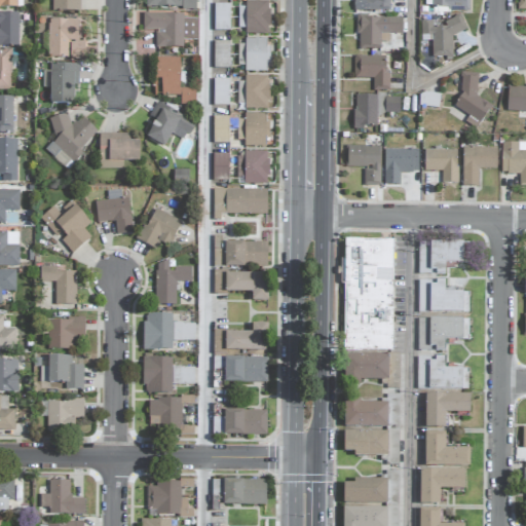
[(0,0),(0,7),(24,8),(24,0),(0,0)]
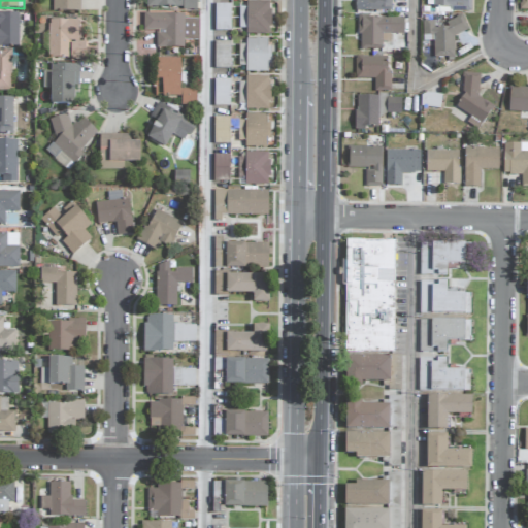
[(52,0),(52,12),(80,12),(79,0),(52,0)]
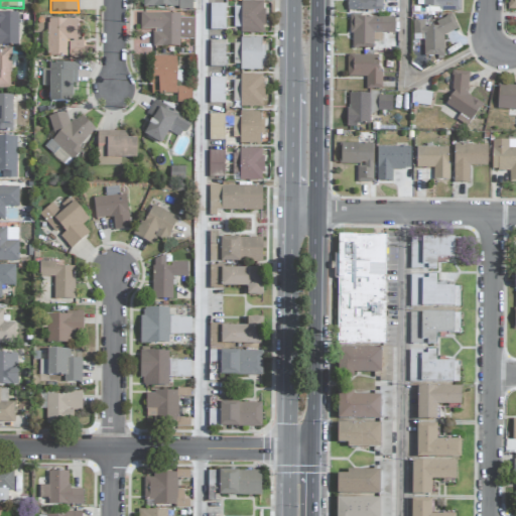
[(192,8),(191,0),(143,0),(144,9),(192,8)]
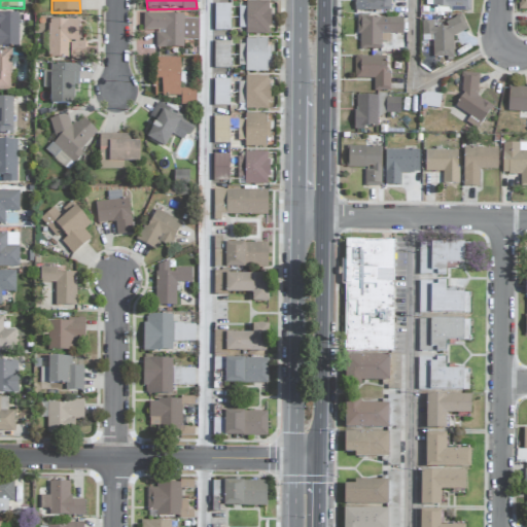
[(390,11),(389,0),(354,0),(354,11),(390,11)]
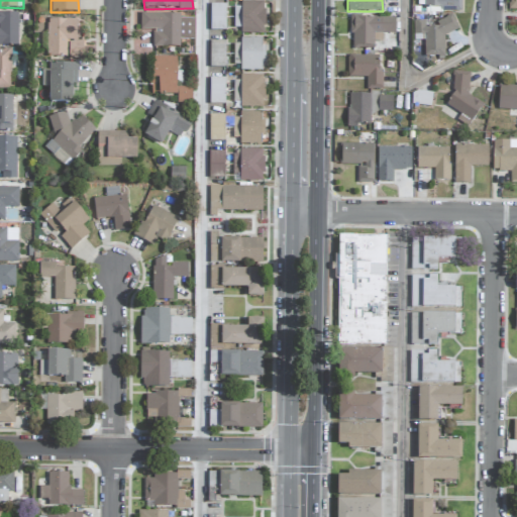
[(423,0),(424,12),(461,13),(460,0),(423,0)]
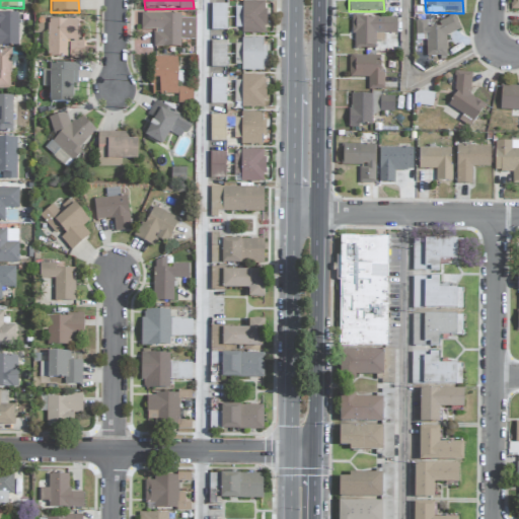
[(235,7),(234,32),(265,32),(266,2),(242,1),(242,7),(235,7)]
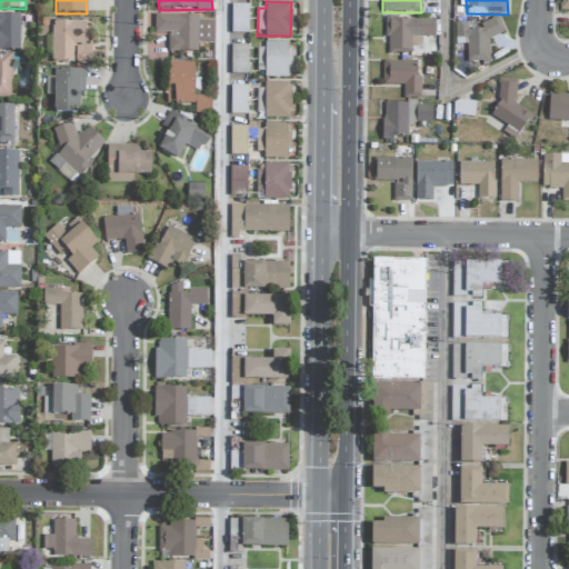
[(231,33),(248,33),(248,6),(231,6),(231,33)]
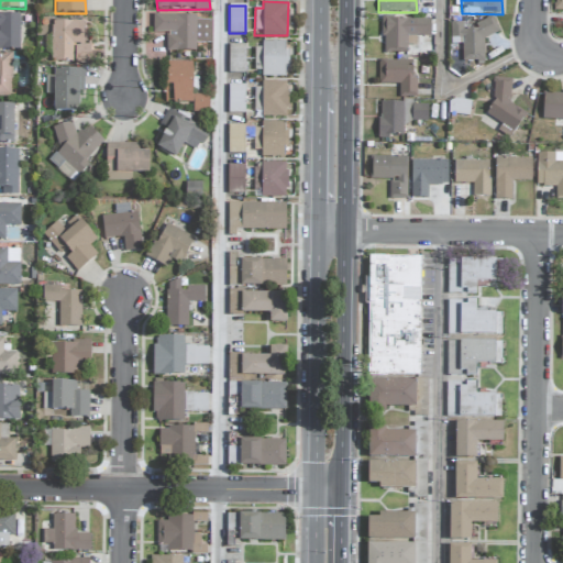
[(0,50),(20,51),(20,14),(0,13),(0,50)]
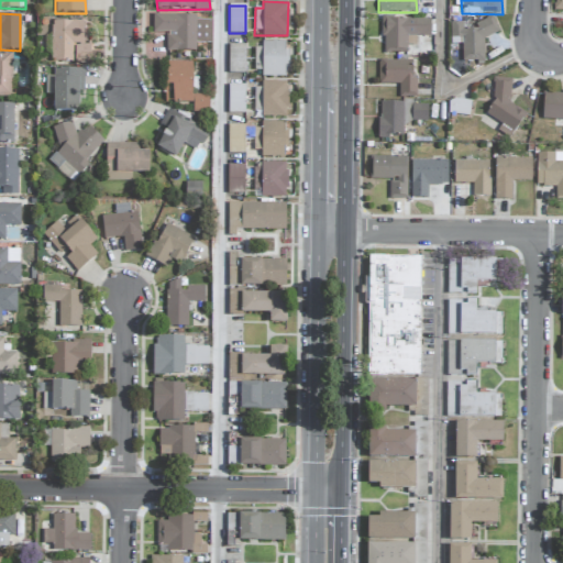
[(210,43),(211,20),(196,20),(196,15),(153,15),(153,33),(166,33),(166,51),(196,52),(196,43),(210,43)]
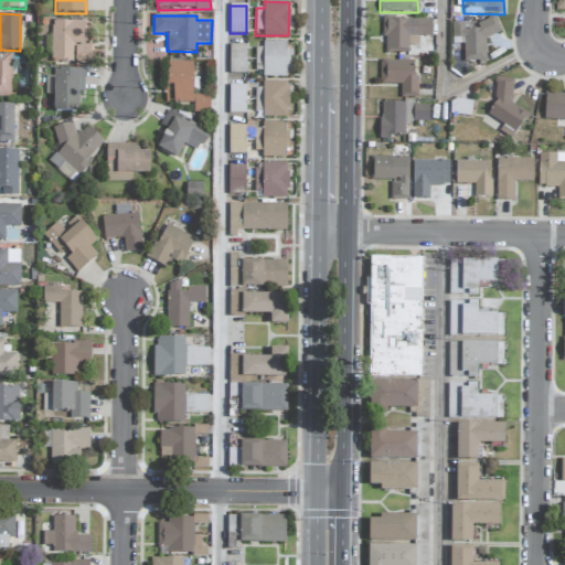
[(432,36),(433,20),(384,19),(384,53),(408,54),(408,45),(417,45),(417,36),(432,36)]
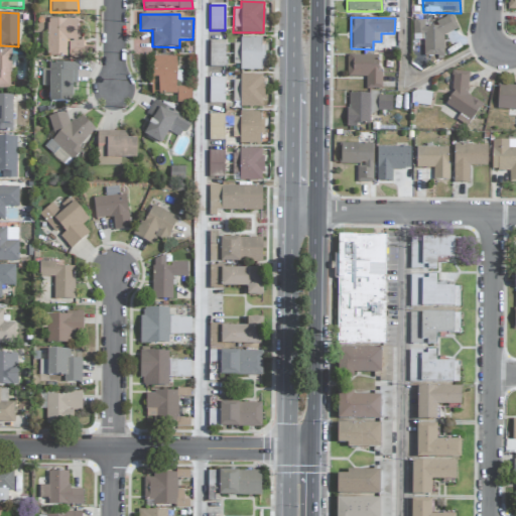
[(443,33),(455,32),(454,18),(436,19),(436,27),(424,28),(424,21),(412,21),(413,35),(423,35),(424,56),(443,56),(443,33)]
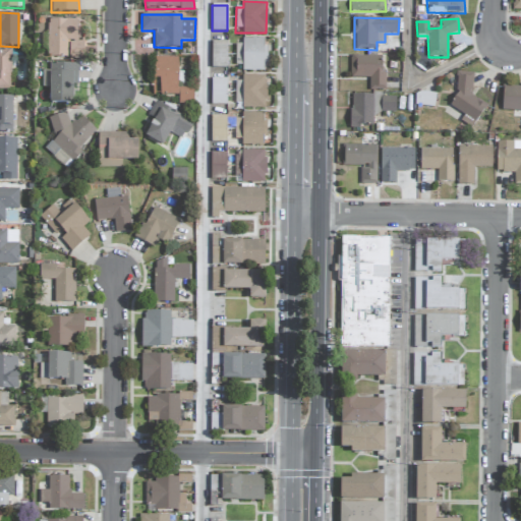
[(83,58),(83,42),(76,42),(76,20),(48,19),(48,58),(83,58)]
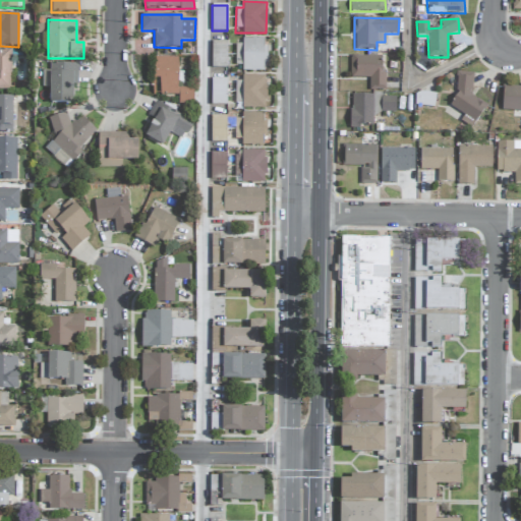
[(264,70),(264,55),(266,55),(266,41),(236,40),(235,69),(264,70)]
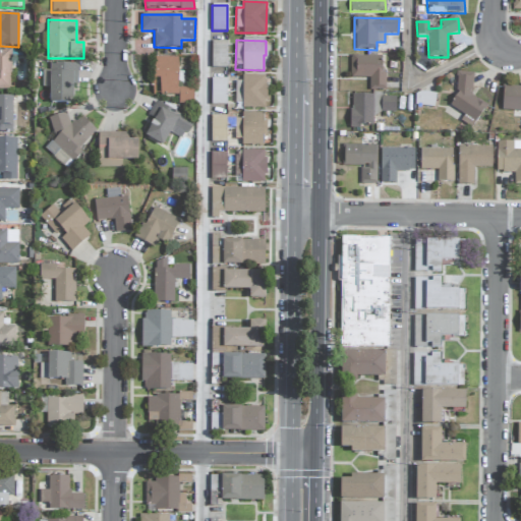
[(227,67),(226,42),(212,42),(212,67),(227,67)]
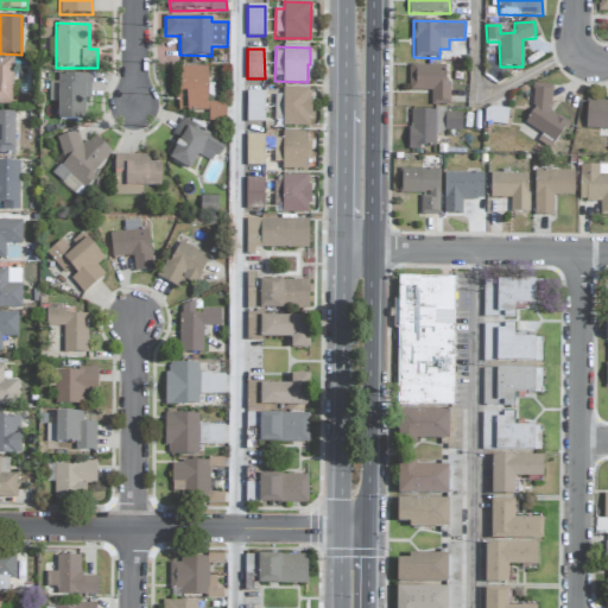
[(13,58),(0,58),(0,106),(12,107),(13,58)]
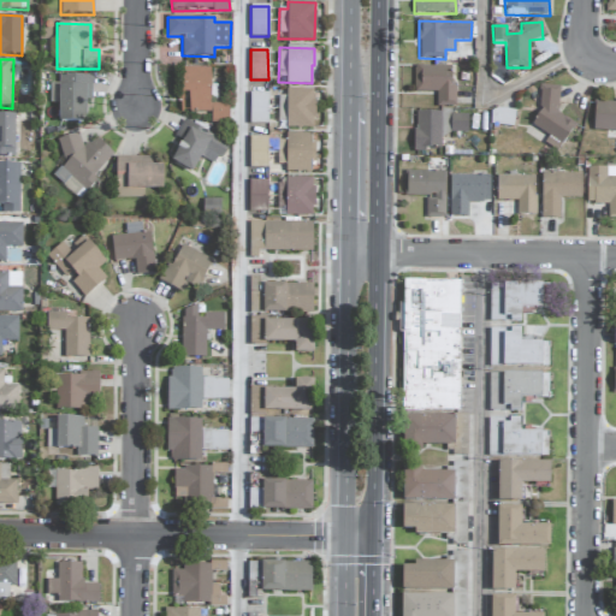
[(414,92),(437,93),(436,106),(455,107),(456,83),(451,83),(451,67),(414,66),(414,92)]
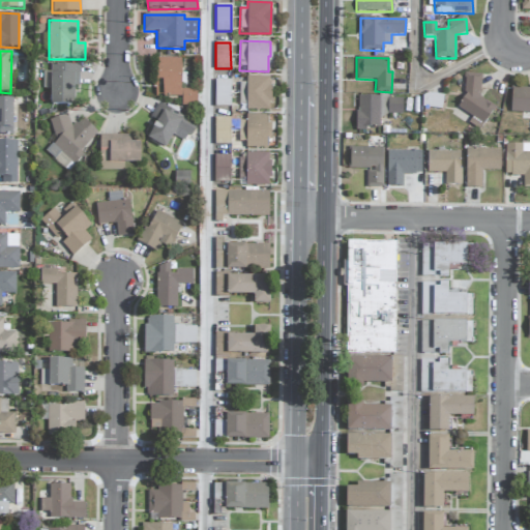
[(181,58),(156,59),(157,80),(162,80),(163,96),(181,96),(181,107),(197,107),(197,89),(181,90),(181,58)]
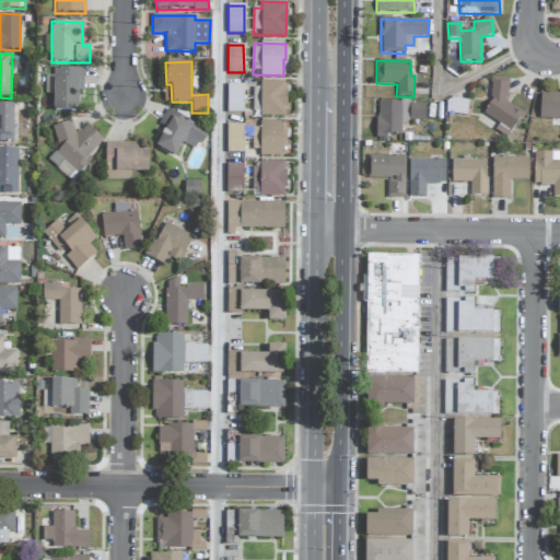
[(53,111),(79,111),(79,91),(83,92),(83,69),(54,69),(53,111)]
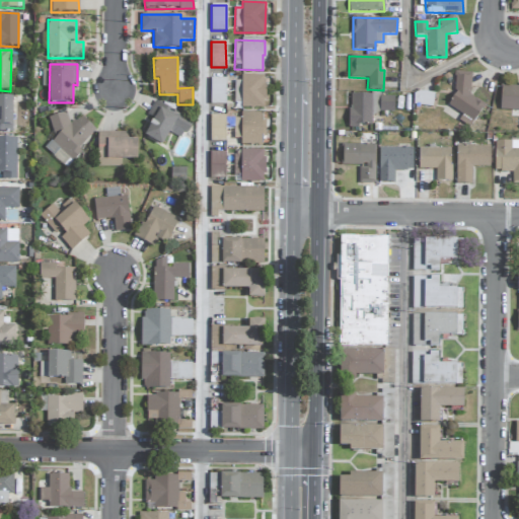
[(471,73),(455,72),(454,95),(448,106),(462,115),(458,122),(471,128),(484,103),(470,96),(471,73)]
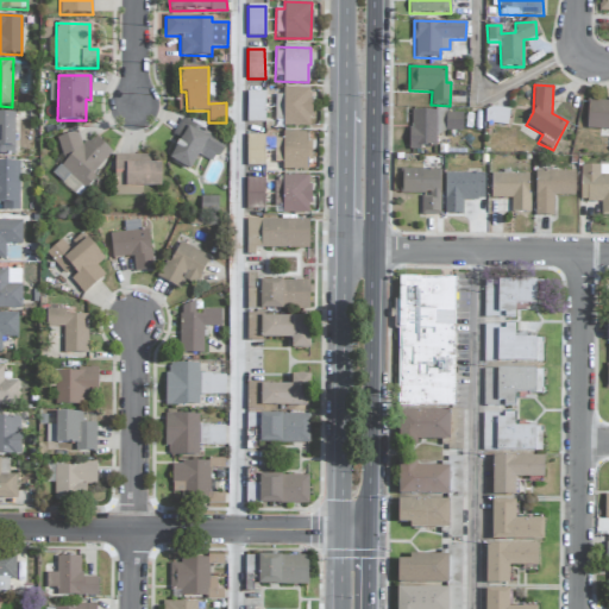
[(278,127),(311,126),(311,88),(283,88),(283,95),(278,95),(278,127)]
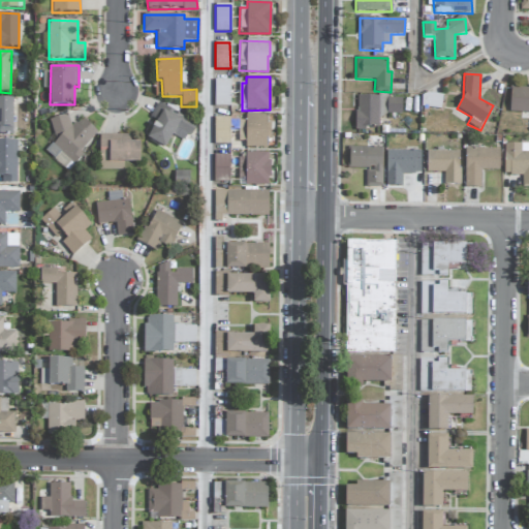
[(528,113),(528,87),(510,86),(509,113),(528,113)]
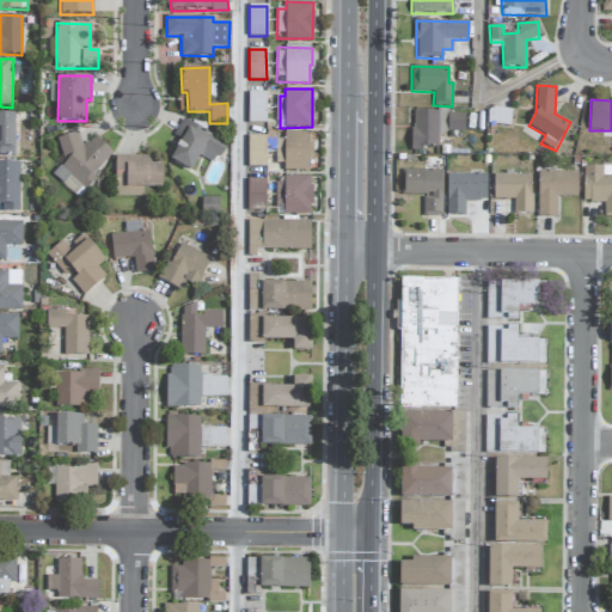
[(487,126),(510,127),(512,110),(488,109),(487,126)]
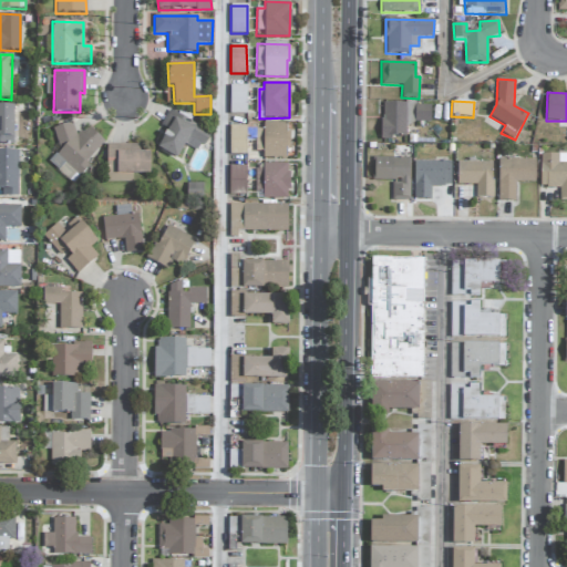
[(431,105),(415,105),(415,103),(382,102),(381,137),(405,137),(406,123),(430,123),(431,105)]
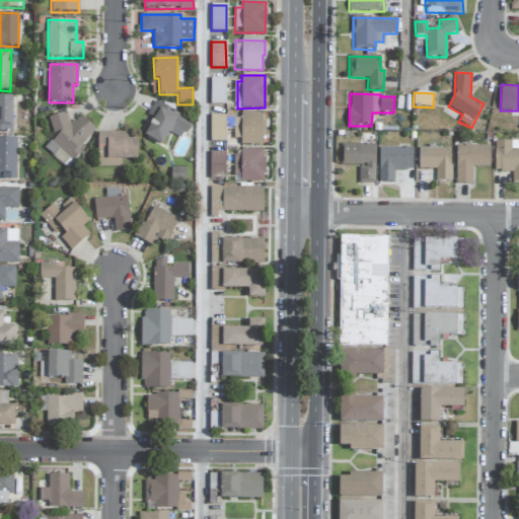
[(12,96),(0,96),(0,132),(12,132),(12,96)]
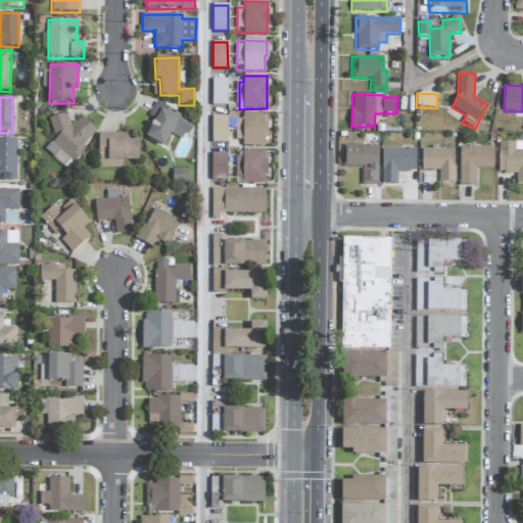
[(145,138),(163,147),(171,134),(184,140),(193,122),(155,103),(149,117),(153,120),(145,138)]
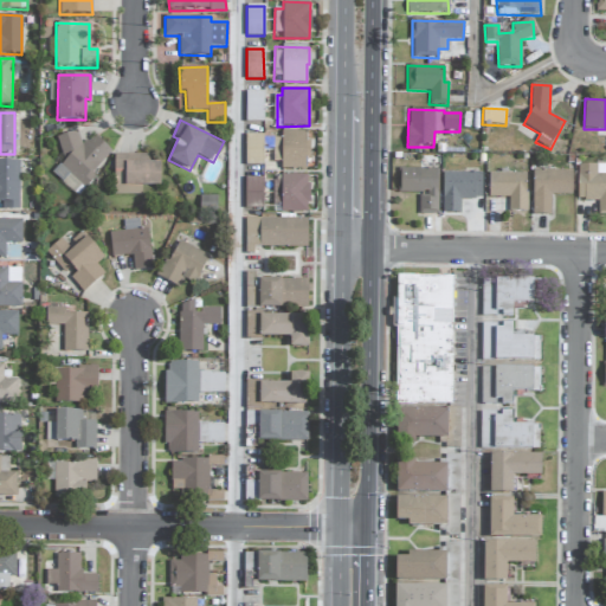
[(84,189),(97,176),(92,172),(111,153),(94,135),(85,143),(71,129),(56,146),(68,158),(52,173),(63,182),(69,175),(84,189)]
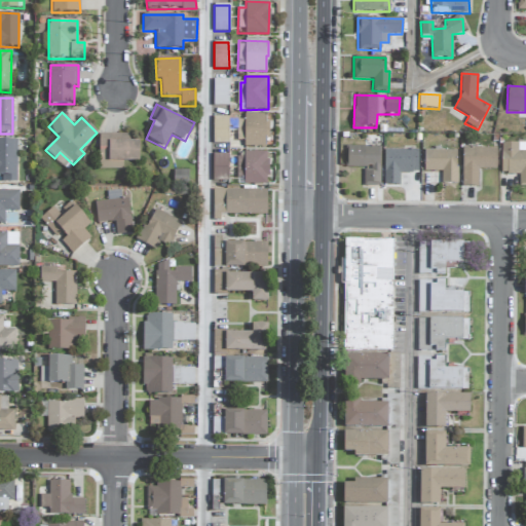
[(237,120),(236,146),(265,146),(266,136),(267,114),(243,114),(243,120),(237,120)]
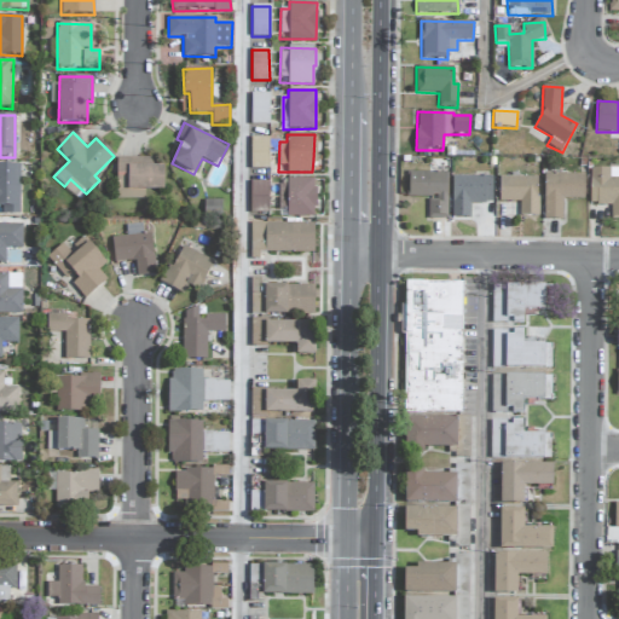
[(268,169),(268,138),(252,138),(250,168),(268,169)]
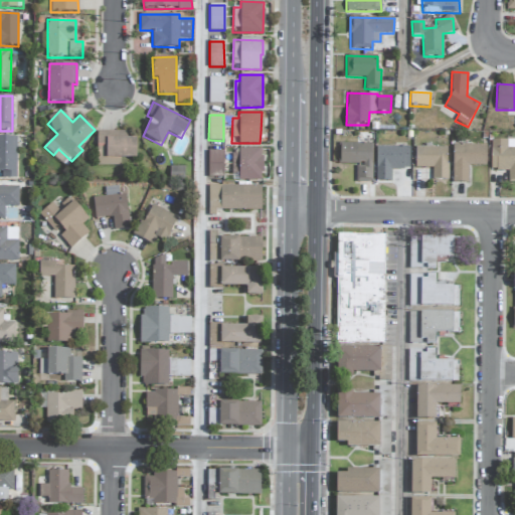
[(127,132),(98,131),(97,166),(120,166),(120,159),(136,159),(137,139),(127,139),(127,132)]
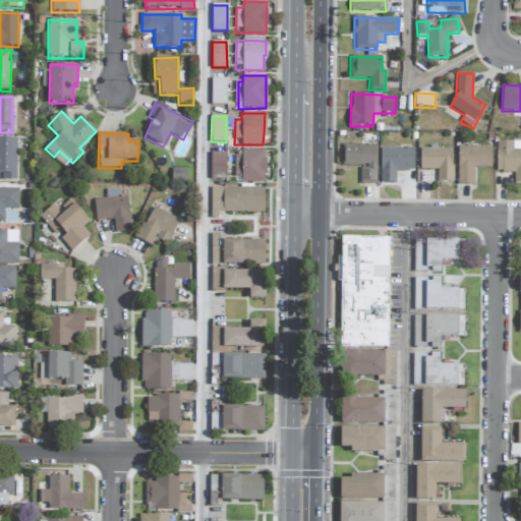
[(16,138),(0,138),(0,174),(1,175),(1,180),(16,180),(16,138)]
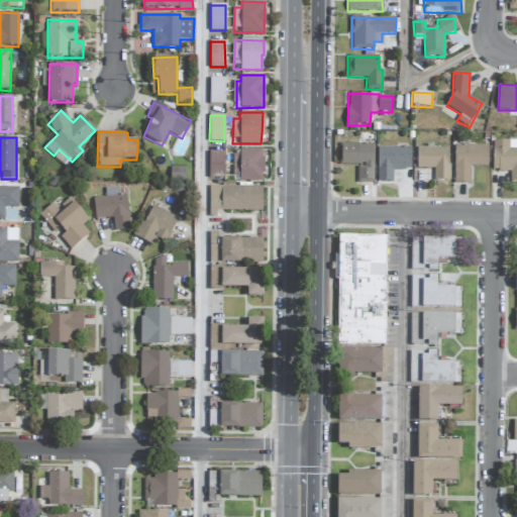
[(516,182),(516,140),(492,141),(493,172),(510,171),(510,183),(516,182)]
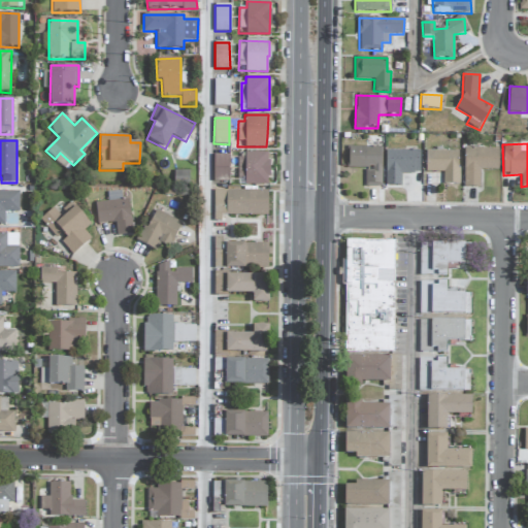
[(382,147),(348,147),(348,168),(365,168),(364,187),(381,187),(382,147)]
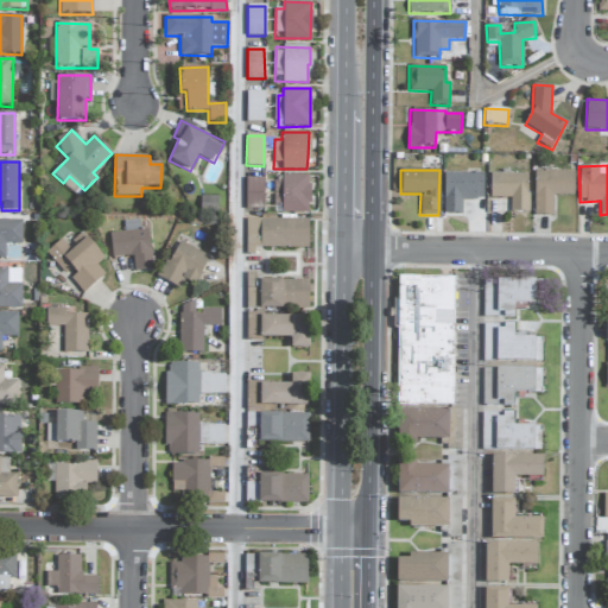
[(574,171),(534,171),(534,216),(553,216),(552,196),(574,196),(574,171)]
